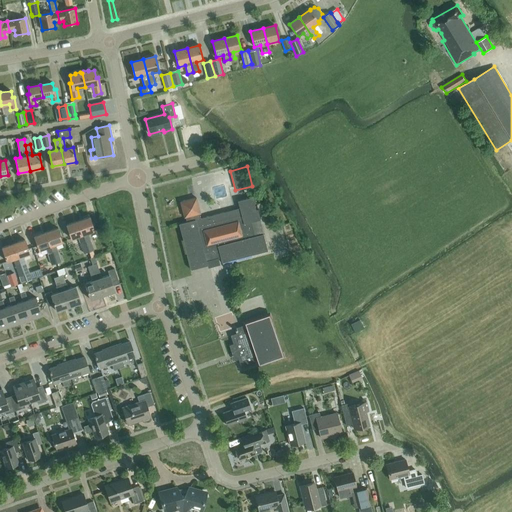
[(187,222),(179,224),(191,270),(207,265),(206,261),(221,258),(222,262),(267,250),(263,234),(261,235),(260,230),(262,229),(254,197),(238,201),(240,210),(236,211),(235,209),(200,218),(199,214),(200,213),(196,198),(180,202),(184,217),(185,217),(187,222)]
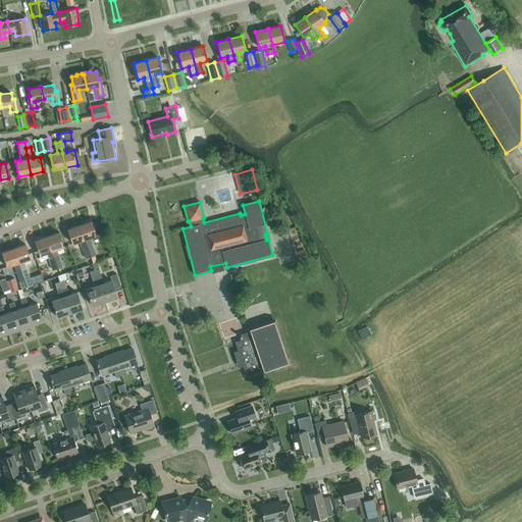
[(91,221),(80,225),(91,257),(96,255),(90,238),(96,236),(91,221)]
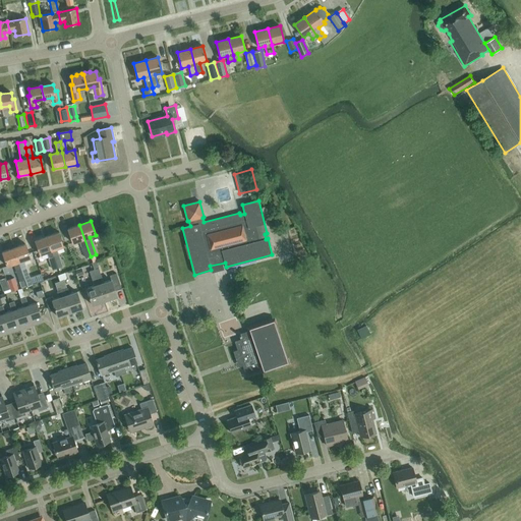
[(91,256),(79,225),(68,229),(73,243),(79,240),(88,264),(93,263),(91,256)]
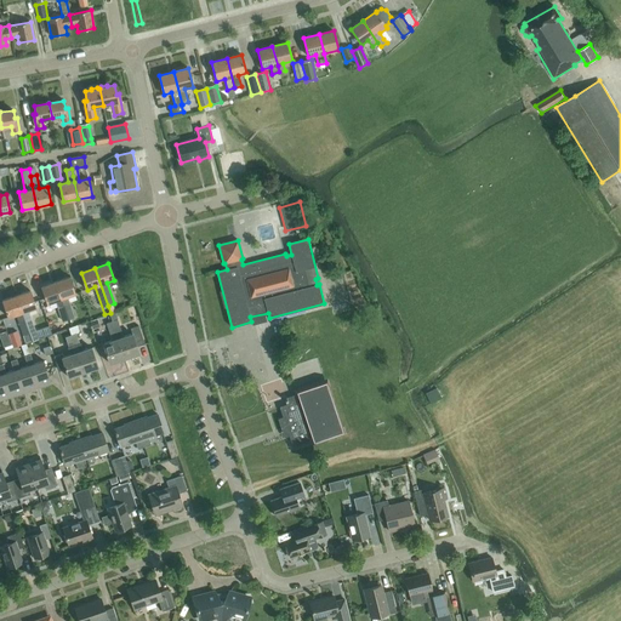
[(64,305),(69,319),(75,318),(70,303),(68,296),(75,294),(69,277),(56,281),(62,298),(61,298),(63,306),(64,305)]
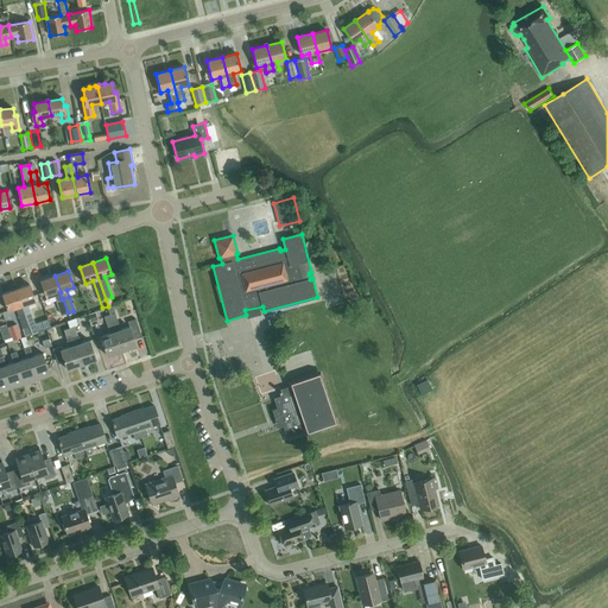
[(61,292),(55,276),(40,280),(46,297),(59,292),(61,292)]
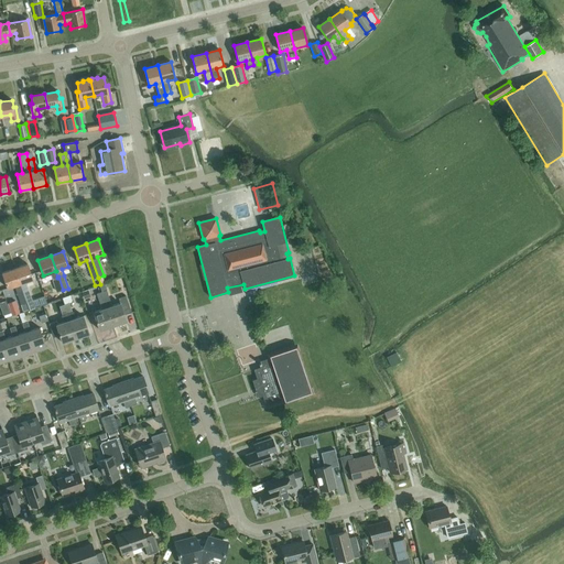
[(28,264),(14,269),(26,303),(32,301),(29,288),(28,288),(26,282),(33,280),(28,264)]
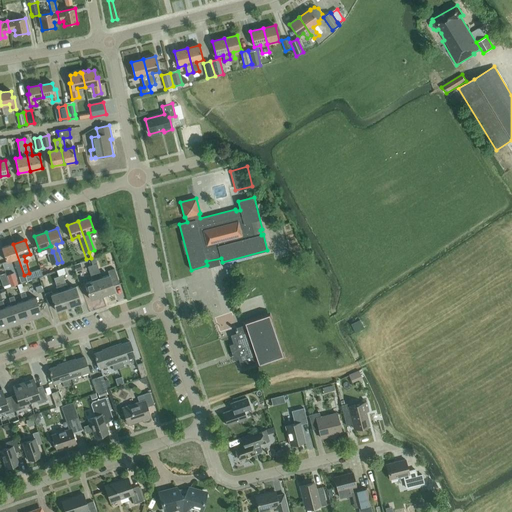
[(24,275),(13,244),(2,248),(7,262),(14,259),(15,265),(20,277),(24,275)]
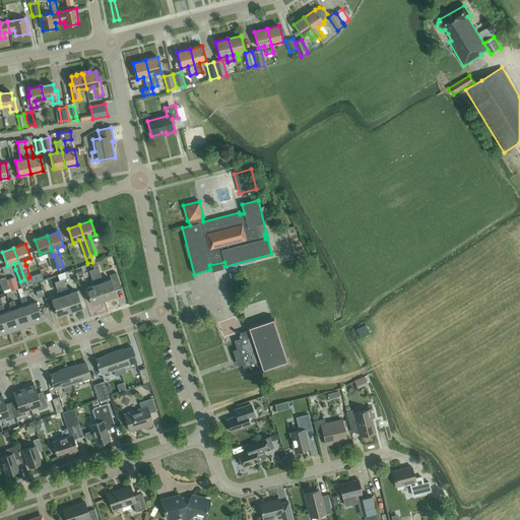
[(53,256),(49,257),(53,269),(58,267),(54,255),(53,256)]
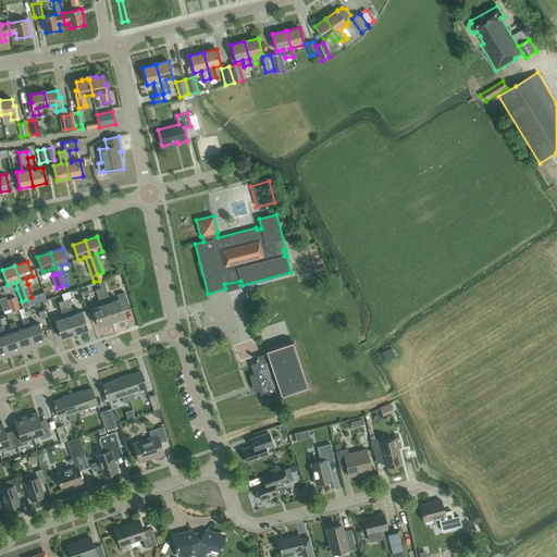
[(111,302),(106,287),(103,280),(98,281),(101,288),(100,288),(112,322),(125,318),(123,311),(131,309),(125,293),(118,295),(119,299),(111,302)]
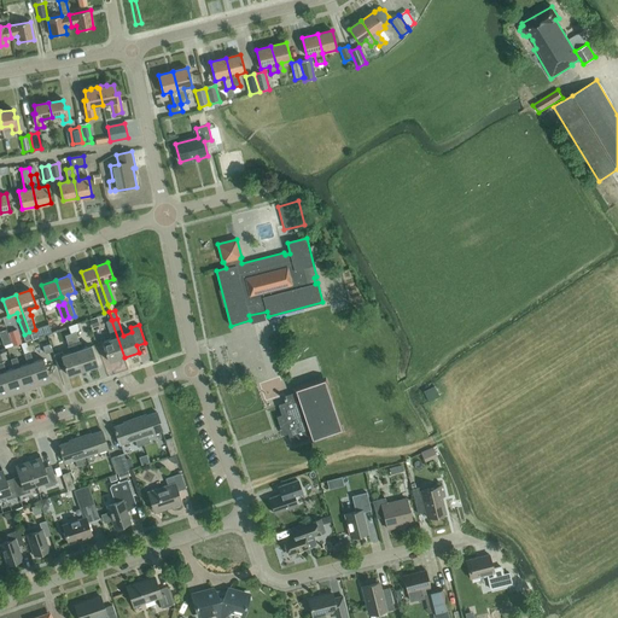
[(109,362),(124,357),(111,320),(108,321),(106,322),(112,339),(103,343),(109,362)]
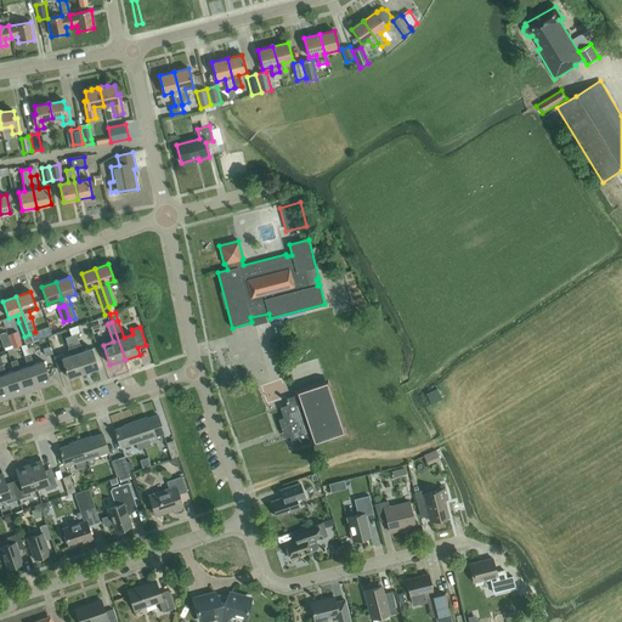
[(22,345),(17,332),(9,335),(13,349),(22,345)]
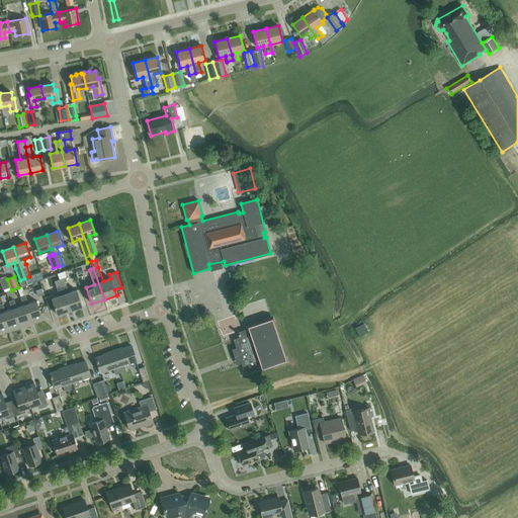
[(6,277),(0,279),(3,289),(9,287),(6,277)]
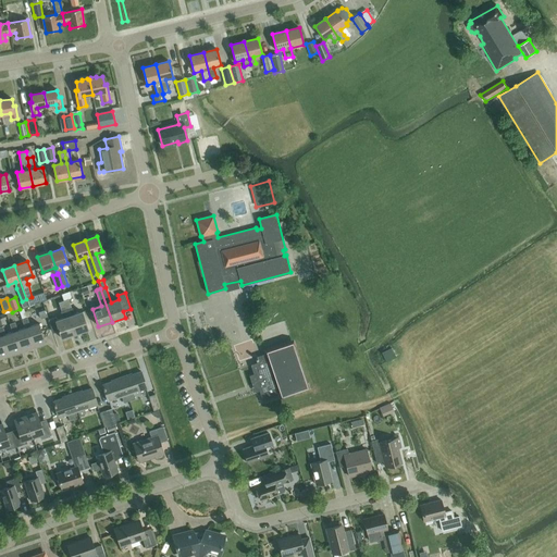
[(40,319),(49,316),(47,308),(37,310),(40,319)]
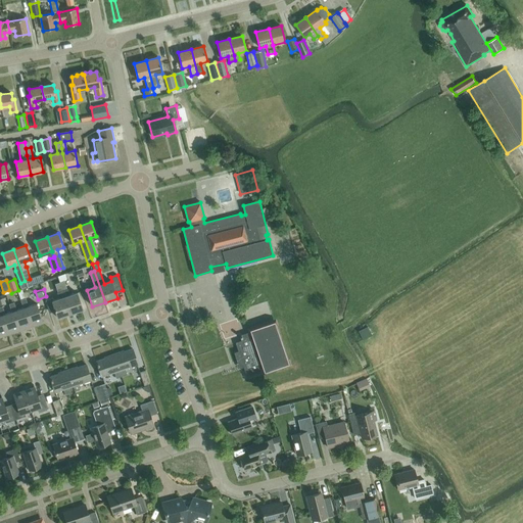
[(67,289),(62,291),(64,297),(70,314),(83,310),(77,293),(69,295),(67,289)]
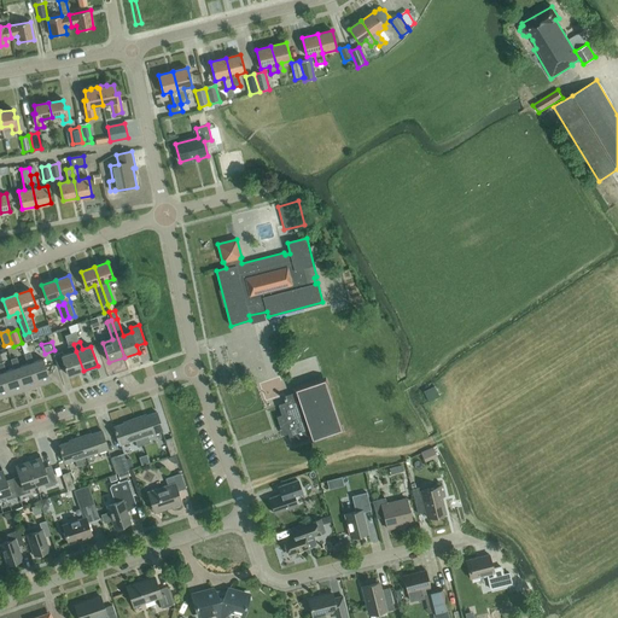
[(74,344),(69,345),(68,347),(70,354),(62,356),(69,375),(83,371),(76,351),(74,344)]
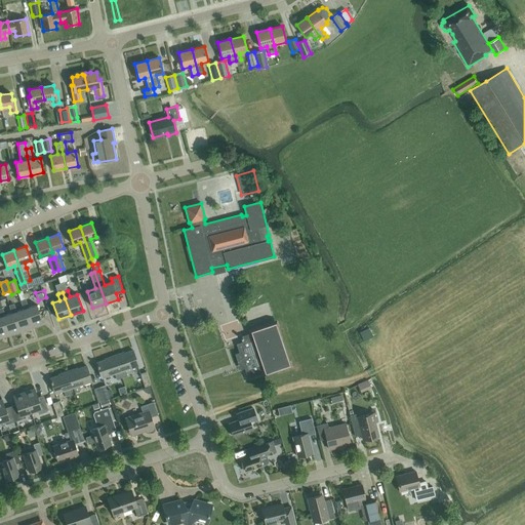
[(43,324),(37,305),(29,308),(26,299),(21,301),(24,310),(30,329),(43,324)]
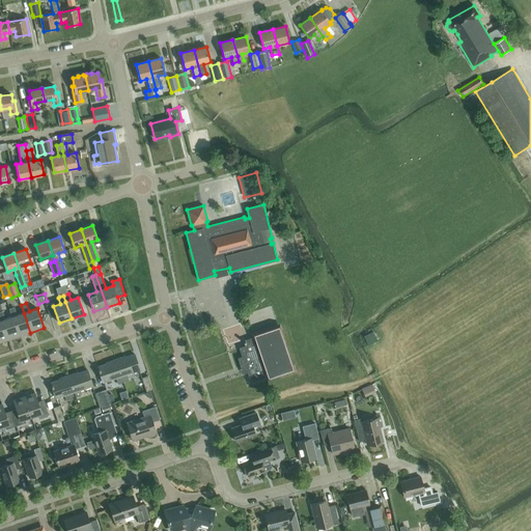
[(7,340),(19,336),(12,317),(5,319),(2,311),(0,304),(0,319),(0,320),(7,340)]
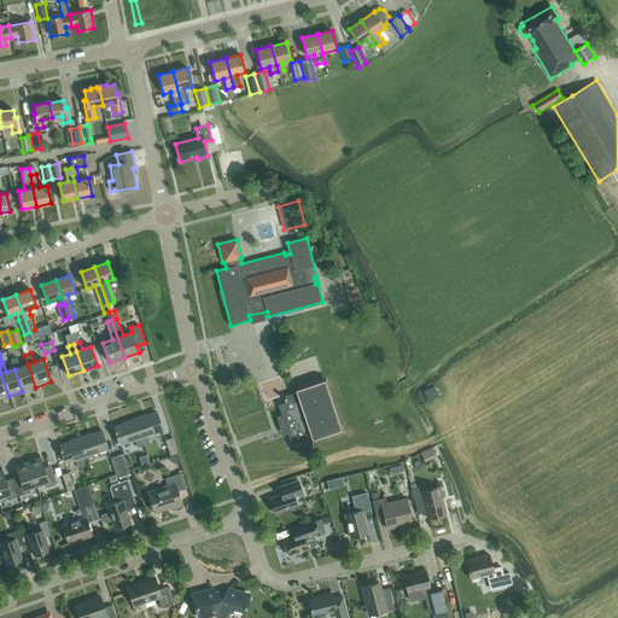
[(22,391),(35,388),(28,365),(19,367),(17,357),(11,360),(15,369),(22,391)]
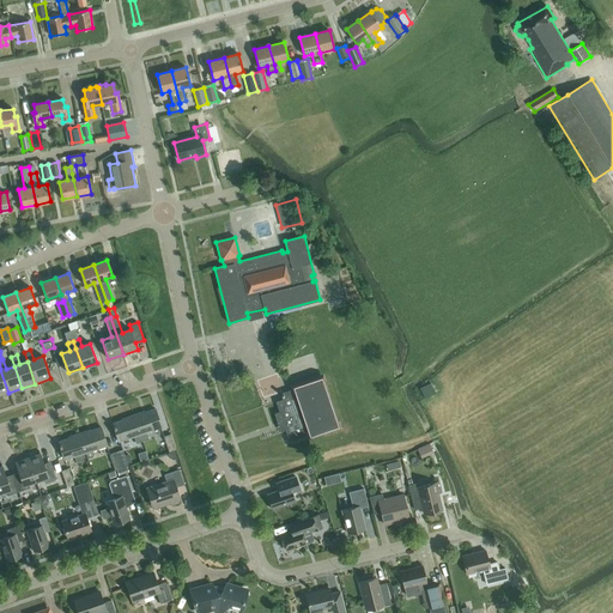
[(283,422),(289,438),(308,431),(310,436),(338,426),(322,377),(293,387),(293,389),(281,393),(281,394),(281,395),(281,398),(283,396),(284,399),(275,401),(279,412),(274,413),(278,424),(283,422)]
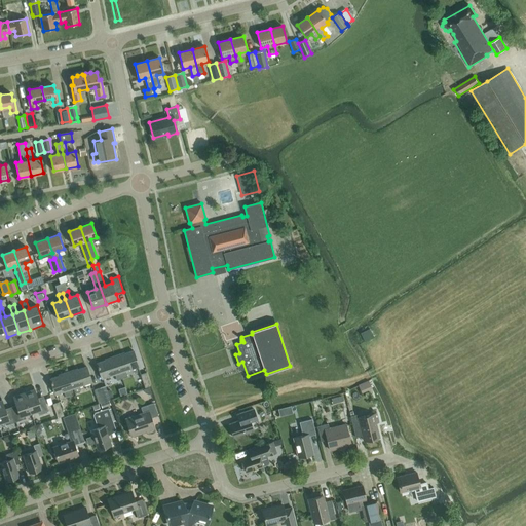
[(365,342),(374,337),(370,329),(361,333),(365,342)]
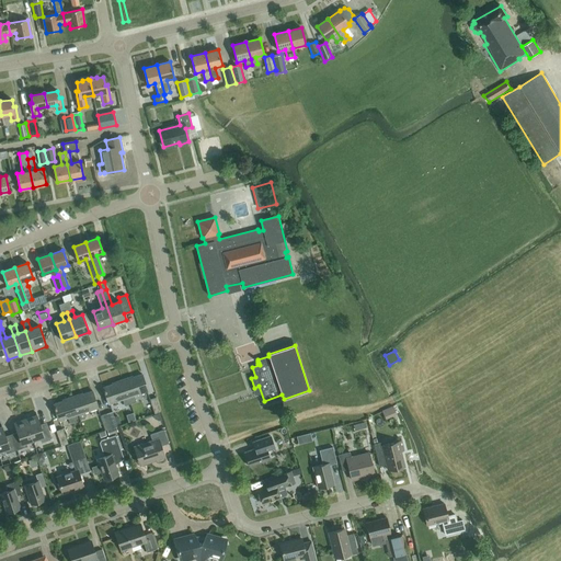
[(123,380),(130,403),(136,401),(135,396),(147,391),(144,380),(144,379),(142,375),(129,379),(128,378),(123,380)]
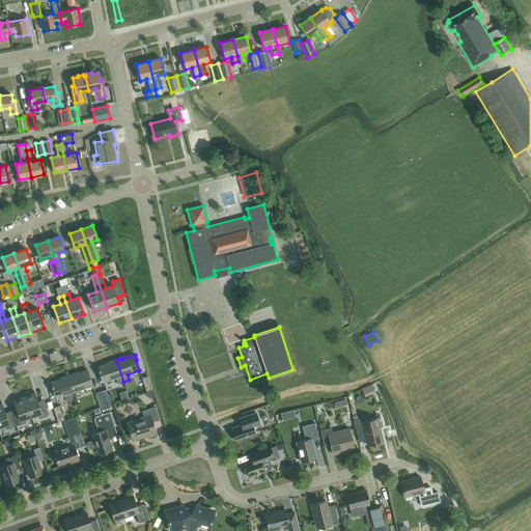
[(118,384),(123,382),(116,360),(110,361),(110,363),(98,367),(100,371),(104,383),(116,379),(118,384)]
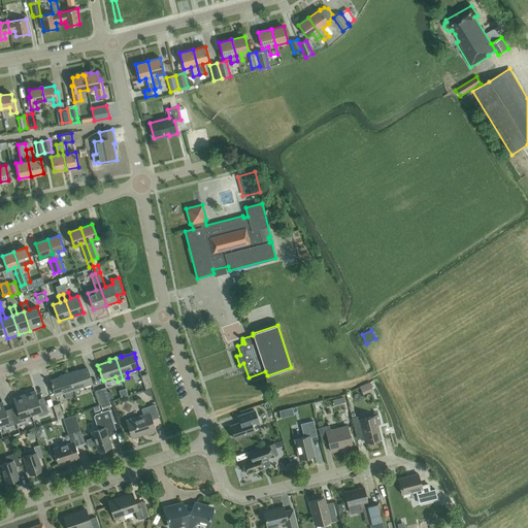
[(68,373),(74,390),(75,394),(80,393),(79,388),(92,384),(88,373),(89,373),(87,368),(74,372),(74,371),(68,373)]
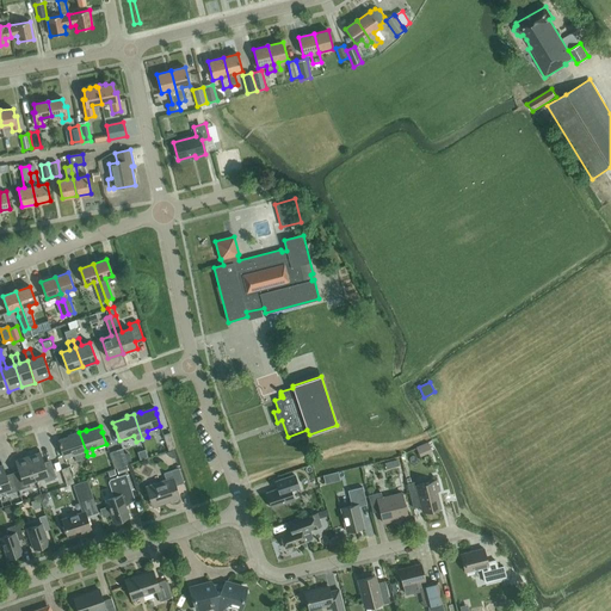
[(86,451),(79,432),(72,434),(73,436),(59,440),(60,446),(61,446),(65,458),(74,455),(76,462),(84,460),(81,452),(86,451)]
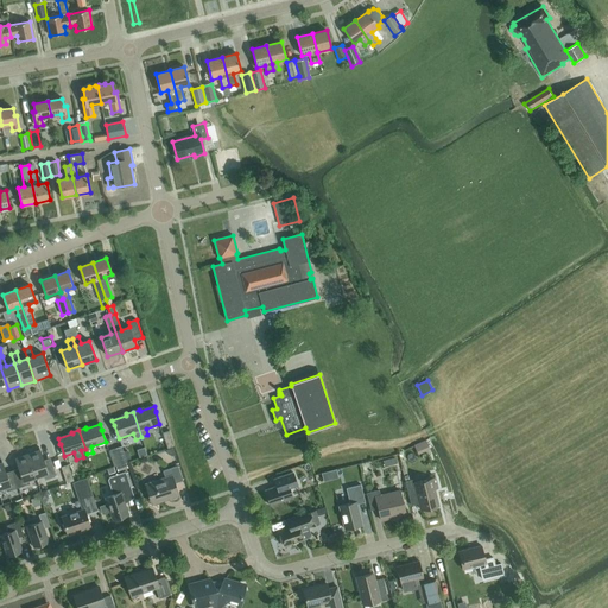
[(168,449),(175,447),(169,430),(163,432),(168,449)]
